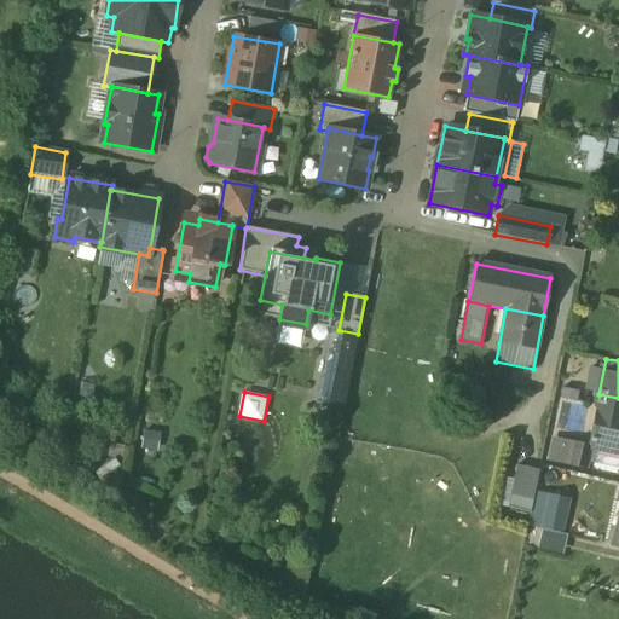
[(618,409),(596,405),(588,447),(618,453),(618,409)]
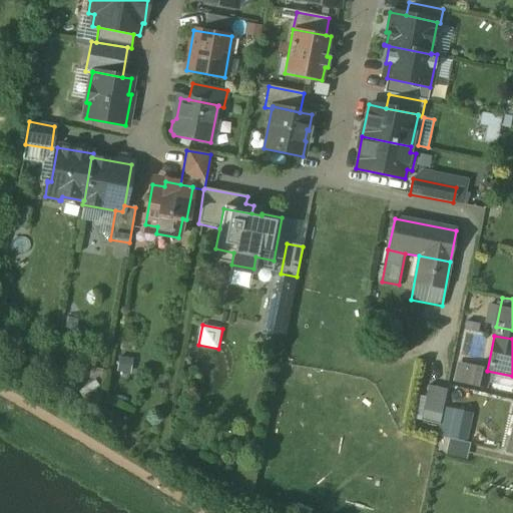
[(483,369),(465,365),(462,383),(471,385),(471,386),(486,389),(488,376),(482,375),(483,369)]
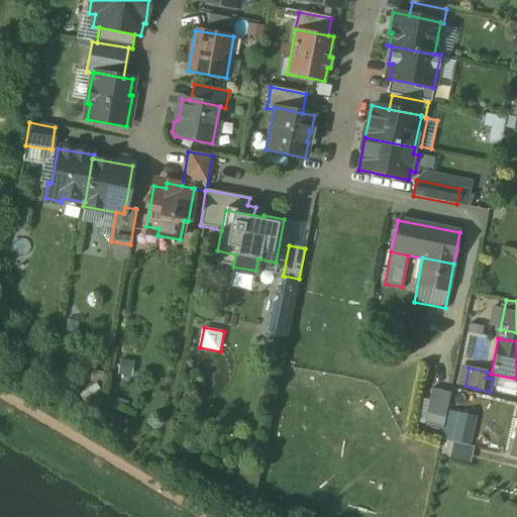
[(450,393),(432,389),(425,424),(442,428),(450,393)]
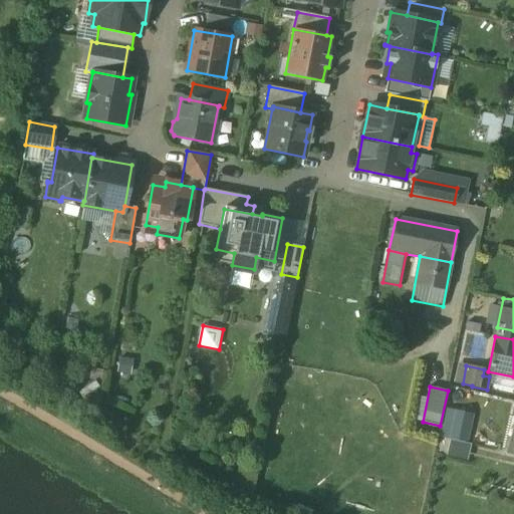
[(473,414),(455,411),(449,439),(466,443),(473,414)]
